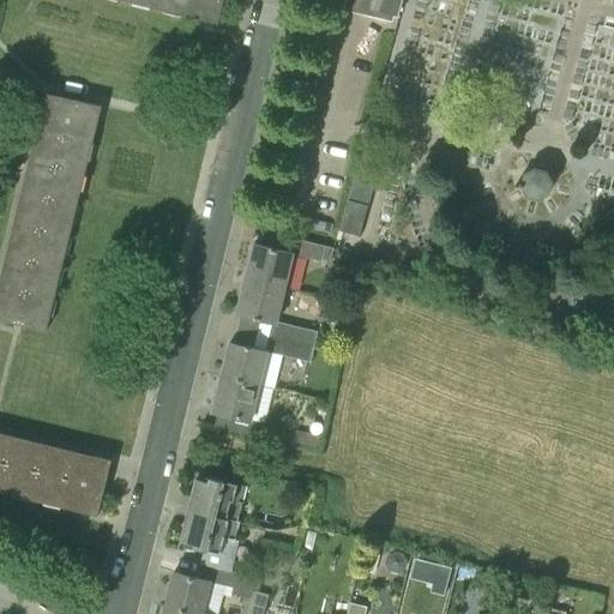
[(164,0),(224,12),(226,0),(164,0)]
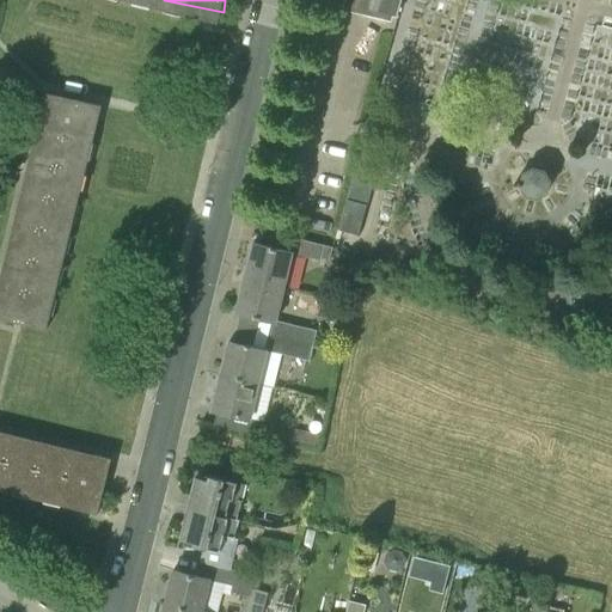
[(329,0),(398,17),(401,0),(329,0)]
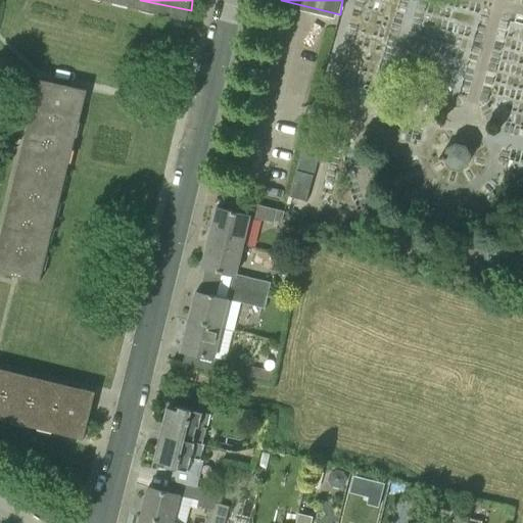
[(0,265),(48,275),(87,81),(38,72),(0,262),(0,265)]
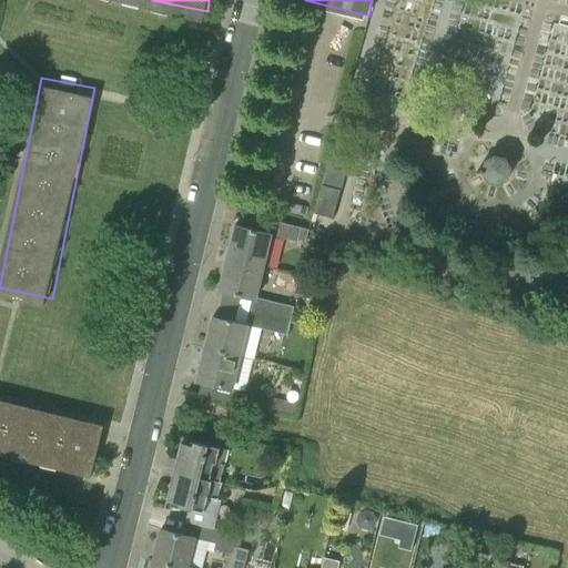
[(354,148),(335,142),(315,213),(333,217),(354,148)]
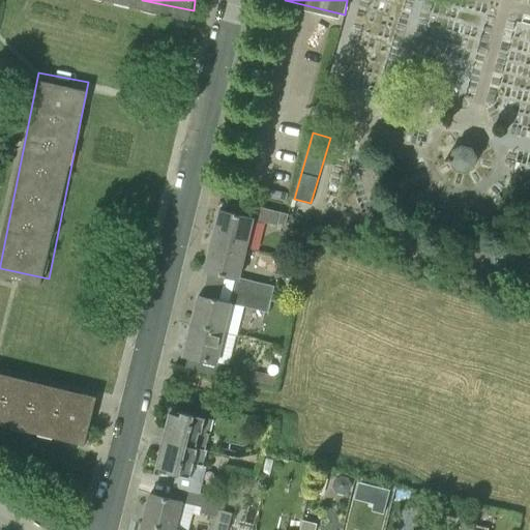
[(463,144),(461,145),(452,150),(450,159),(455,169),(467,172),(476,167),(478,156),(473,147),(463,144)]
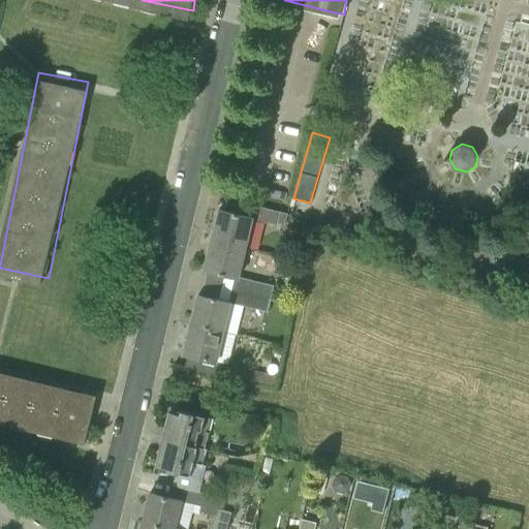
[(212,240),(247,248),(254,220),(277,225),(281,212),(252,205),(249,217),(220,209),(212,240)]
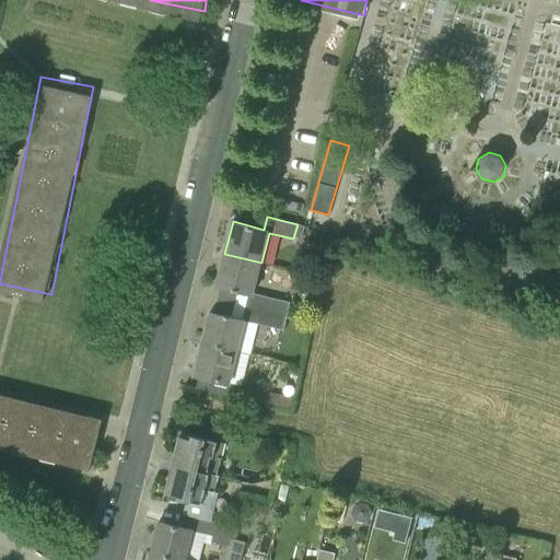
[(245,306),(287,316),(291,302),(254,293),(261,263),(224,254),(217,286),(248,293),(245,306)]
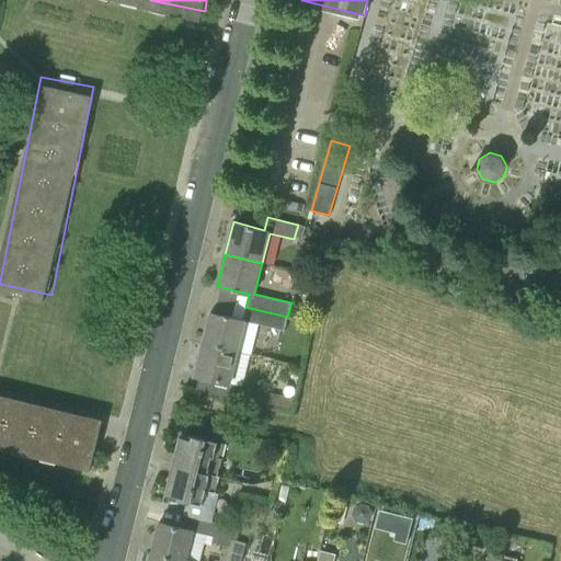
[(204,344),(239,353),(247,321),(284,331),(287,317),(245,307),(243,319),(227,316),(227,317),(212,312),(204,344)]
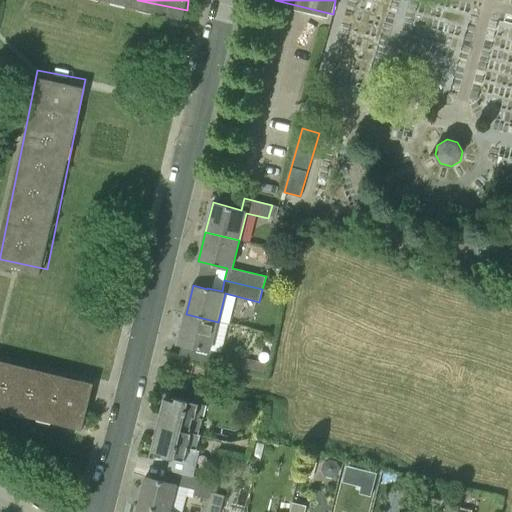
[(241,370),(243,358),(217,352),(211,350),(218,322),(186,314),(179,343),(191,346),(189,357),(241,370)]
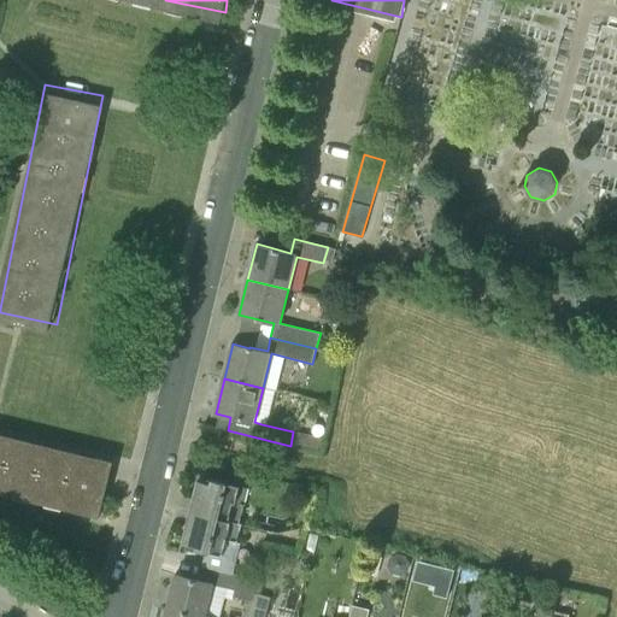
[(116,452),(0,425),(0,485),(104,507),(116,452)]
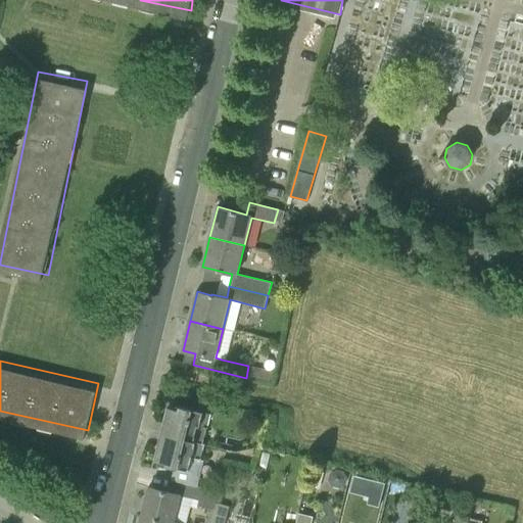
[(161,434),(203,443),(210,414),(200,412),(203,399),(185,395),(182,407),(176,406),(175,409),(168,408),(161,434)]
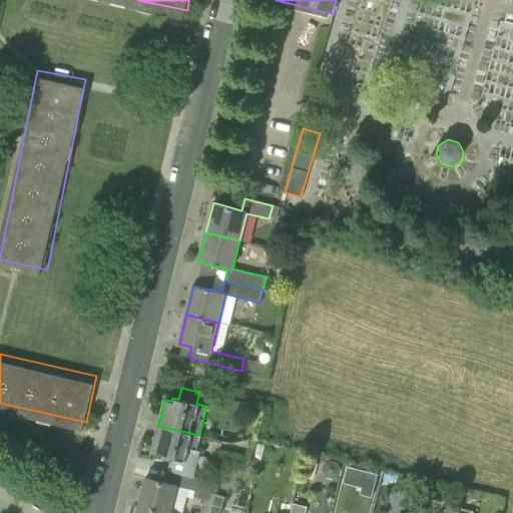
[(169,465),(195,470),(200,451),(197,451),(201,435),(199,435),(158,426),(152,452),(164,455),(163,457),(171,459),(169,465)]
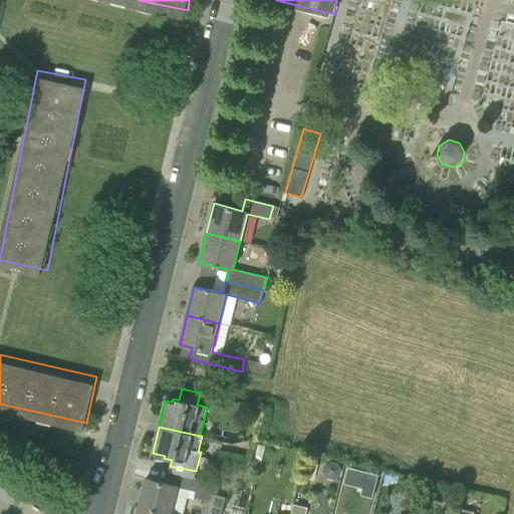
[(139,509),(163,513),(171,513),(178,487),(196,492),(200,479),(195,478),(196,471),(170,466),(166,484),(146,479),(139,509)]
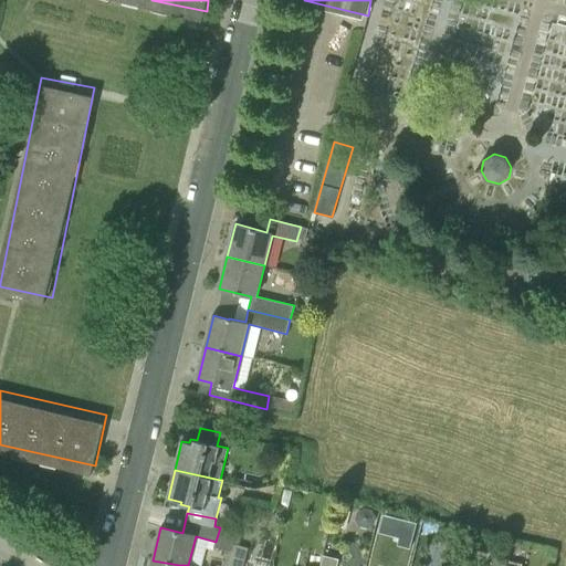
[(399,538),(398,545),(411,548),(417,523),(405,520),(399,538)]
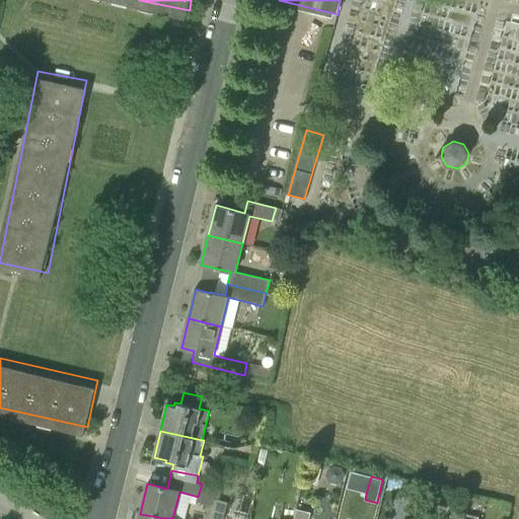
[(294,518),(297,509),(303,483),(283,477),(277,500),(282,503),(278,518),(280,518),(294,518)]
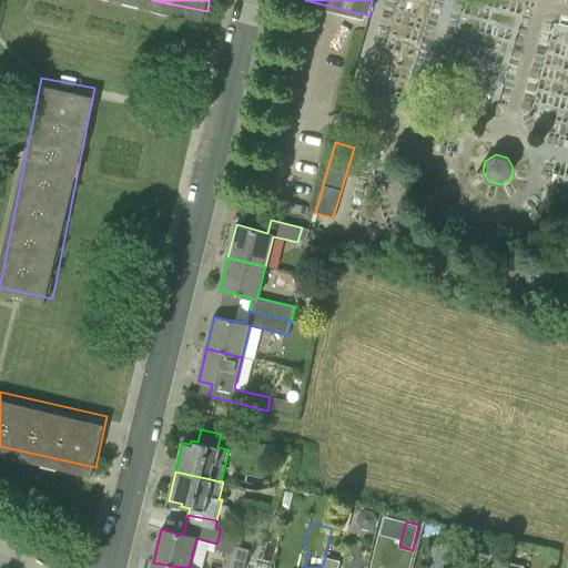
[(244,567),(249,550),(240,547),(245,525),(240,524),(237,534),(233,553),(229,567),(244,567)]
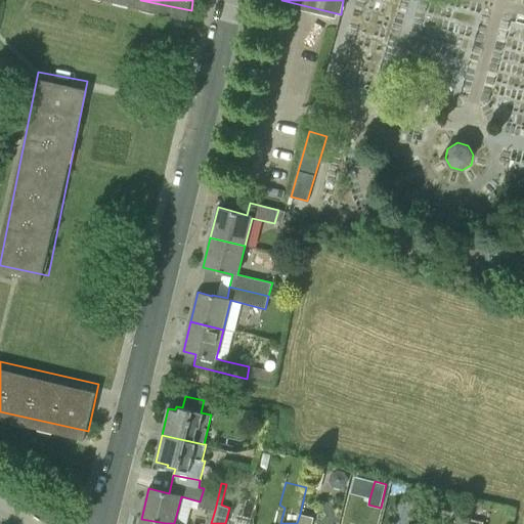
[(219,492),(204,488),(200,501),(199,506),(215,510),(219,492)]
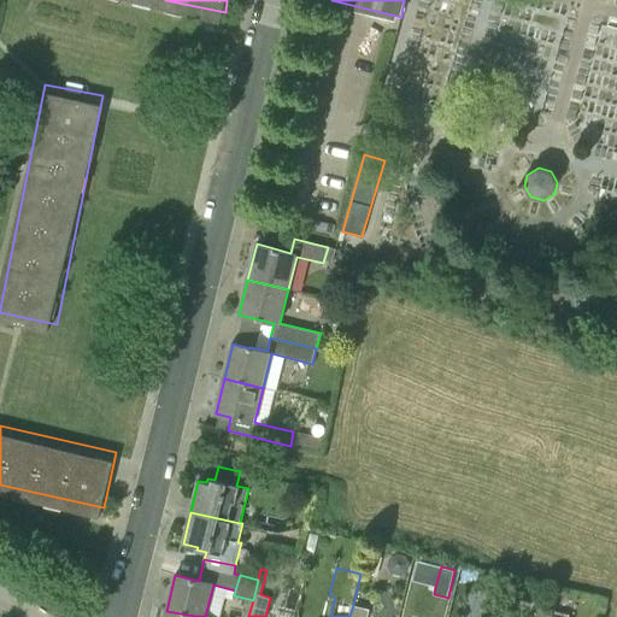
[(368,616),(370,609),(353,605),(350,616),(368,616)]
